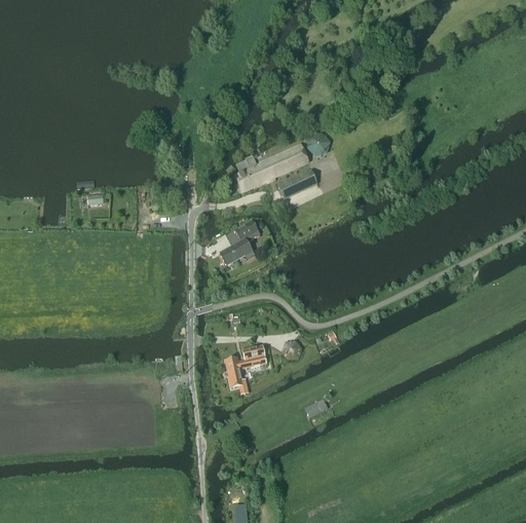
[(241,192),(308,161),(300,143),(259,162),(260,163),(257,164),(252,153),(245,157),(245,158),(235,163),(239,173),(234,175),(241,192)]
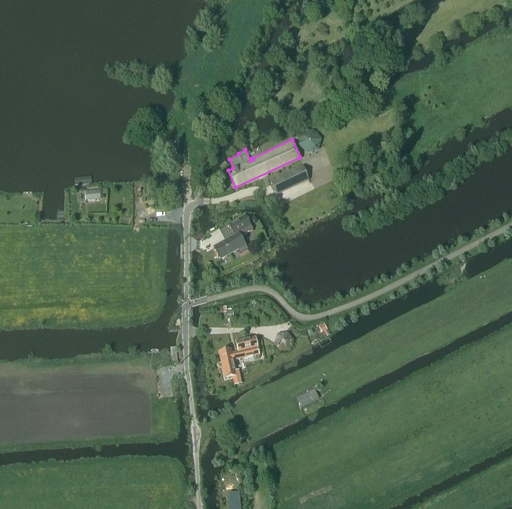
[(276,193),(308,178),(303,165),(270,180),(276,193)]
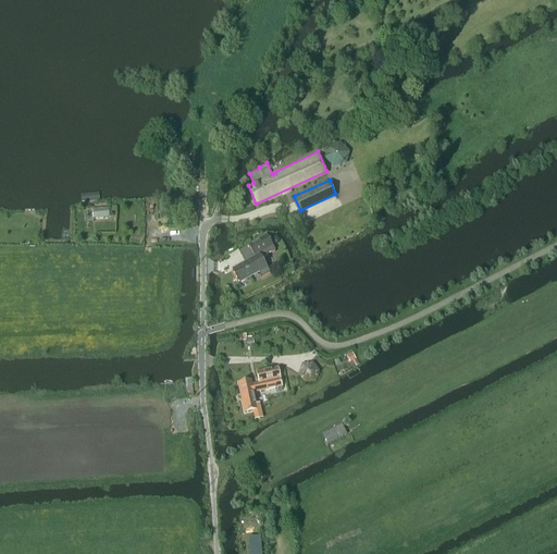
[(94,217),(103,216),(102,207),(93,207),(94,217)]
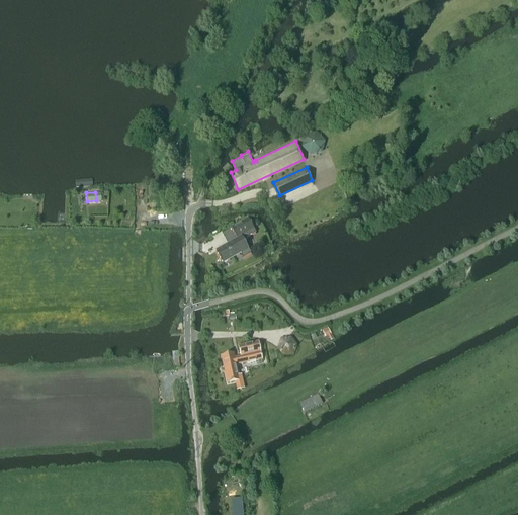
[(237,238),(216,249),(223,260),(241,250),(243,255),(250,251),(243,237),(256,230),(248,216),(231,226),(237,238)]
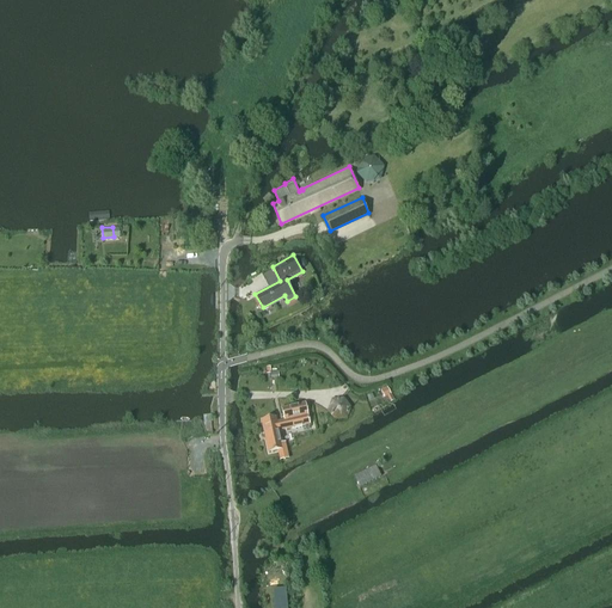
[(270,370),(270,375),(279,375),(279,369),(270,369),(270,363),(267,364),(267,370),(270,370)]
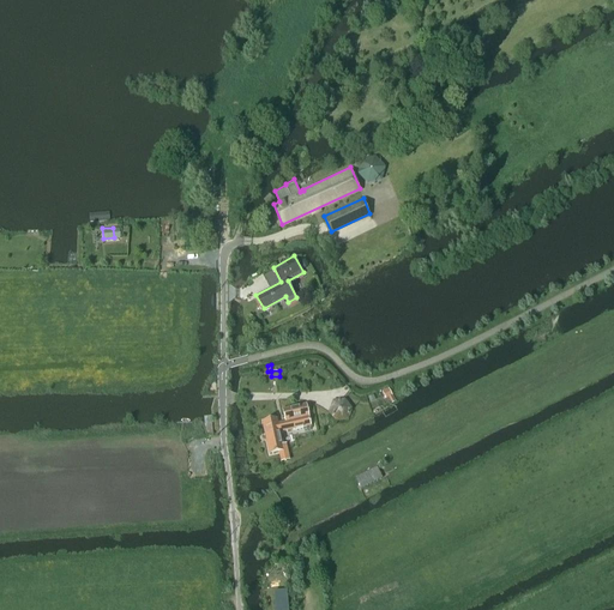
[(389,396),(392,400),(396,399),(392,392),(392,393),(389,386),(381,390),(386,397),(389,396)]
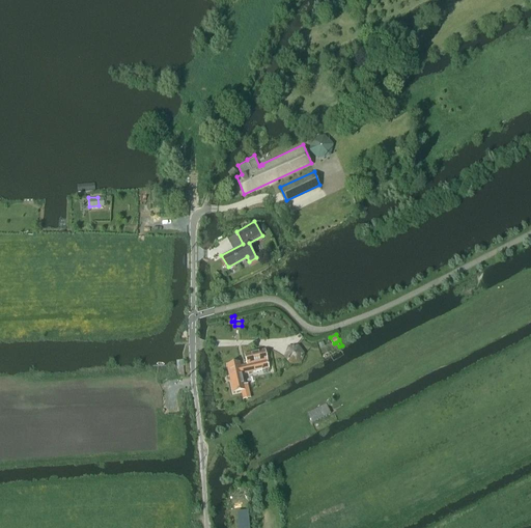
[(290,363),(301,362),(304,352),(298,343),(286,344),(283,354),(290,363)]
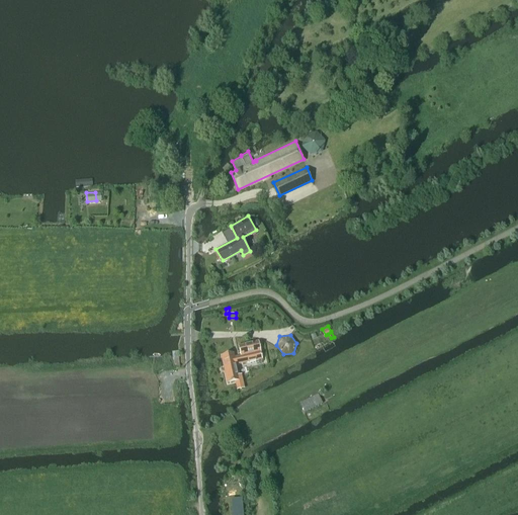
[(236,351),(222,354),(228,382),(237,380),(238,389),(245,387),(242,373),(240,373),(238,363),(262,357),(261,350),(259,340),(240,344),(242,354),(237,355),(236,351)]
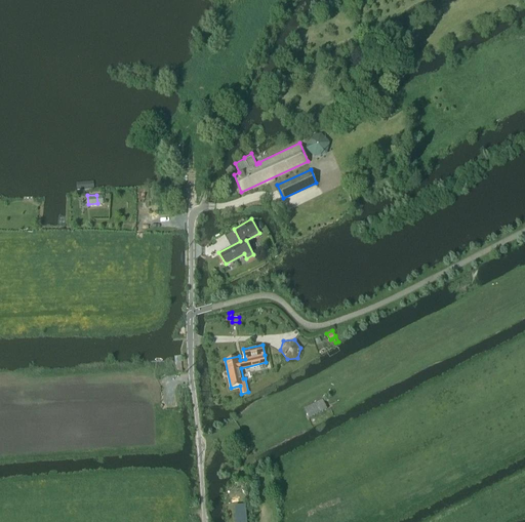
[(309,416),(326,407),(321,398),(304,406),(309,416)]
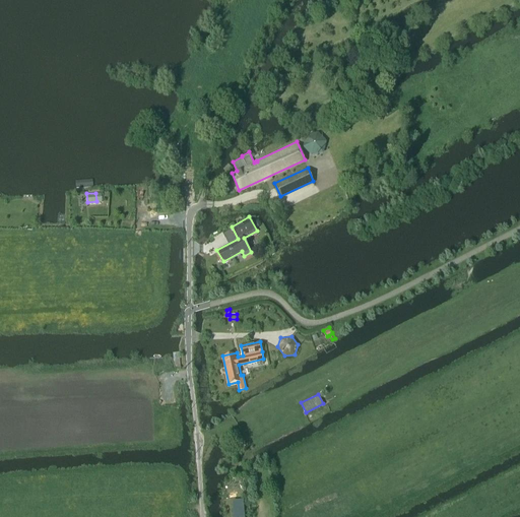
[(237,446),(245,442),(237,428),(229,432),(237,446)]
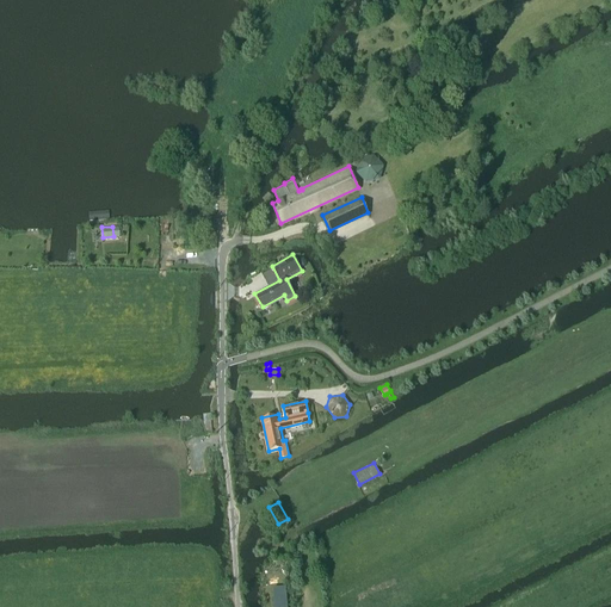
[(273,600),(273,606),(287,606),(285,584),(279,584),(281,600),(273,600)]
